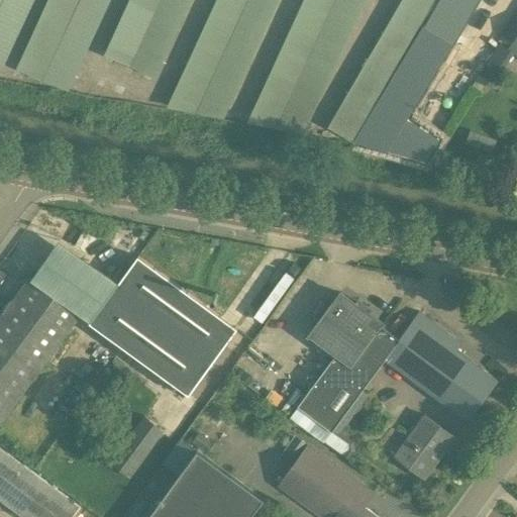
[(0,0),(0,59),(12,64),(37,0),(0,0)]
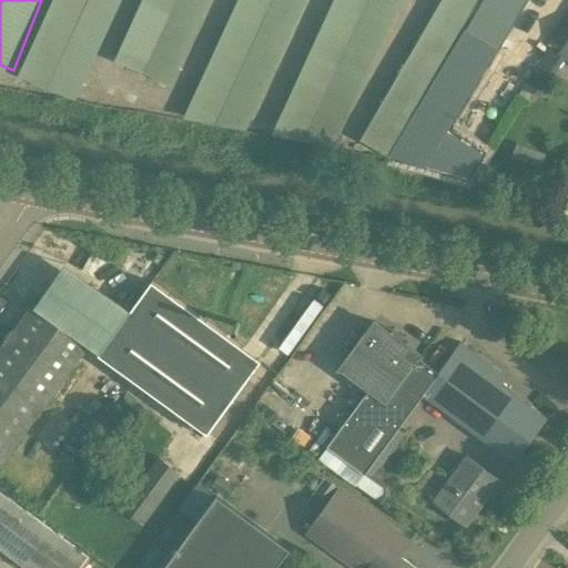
[(51,0),(20,75),(78,100),(119,0),(51,0)]
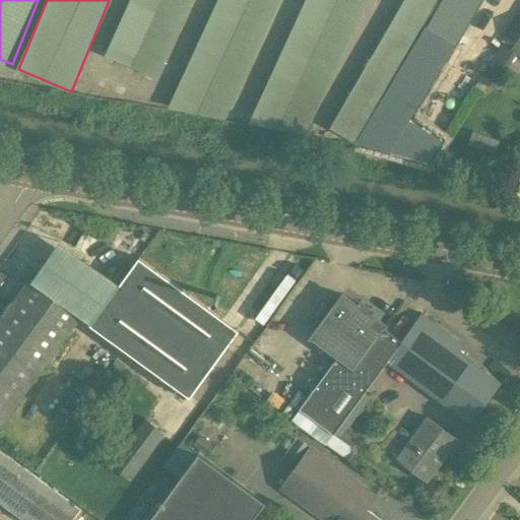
[(128,0),(106,55),(158,77),(190,0),(128,0)]
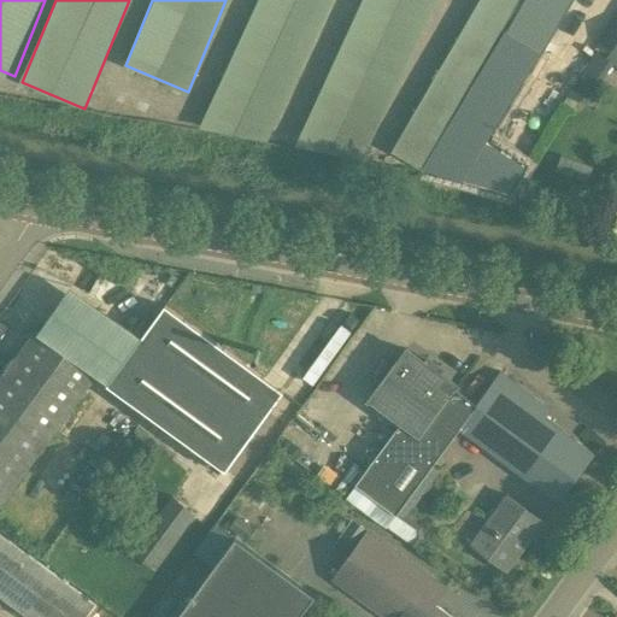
[(253,0),(204,121),(266,147),(328,0),(253,0)]
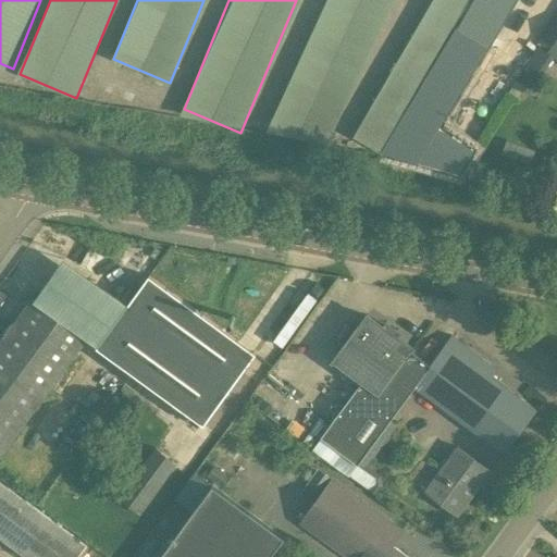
[(320,0),(272,130),(330,151),(386,0),(320,0)]
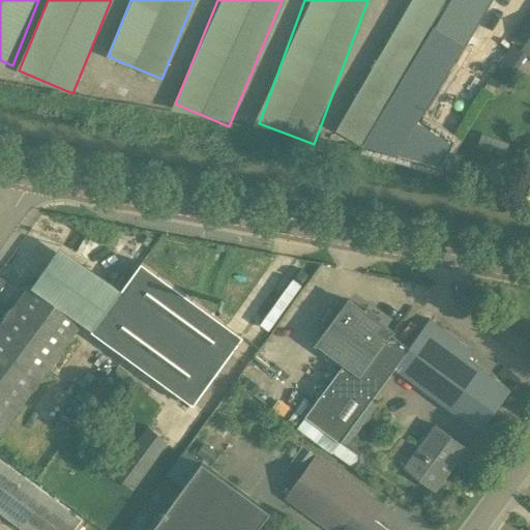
[(466,0),(450,0),(448,4),(479,23),(486,11),(466,0)]
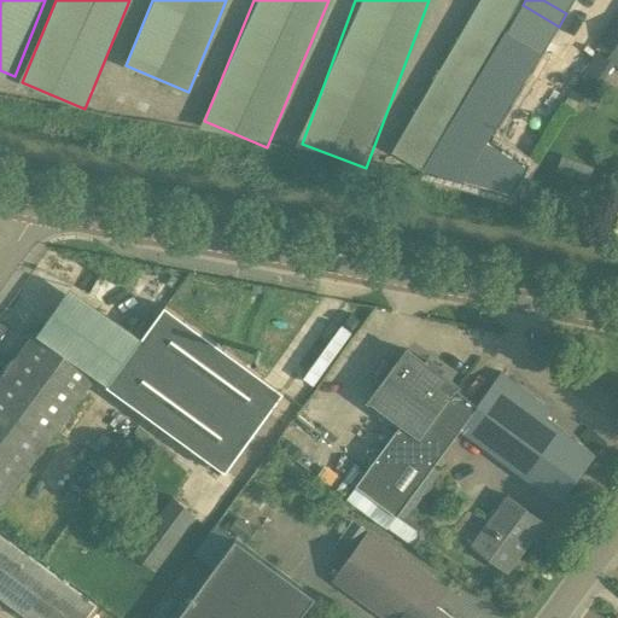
[(573,0),(543,0),(566,13),(573,0)]
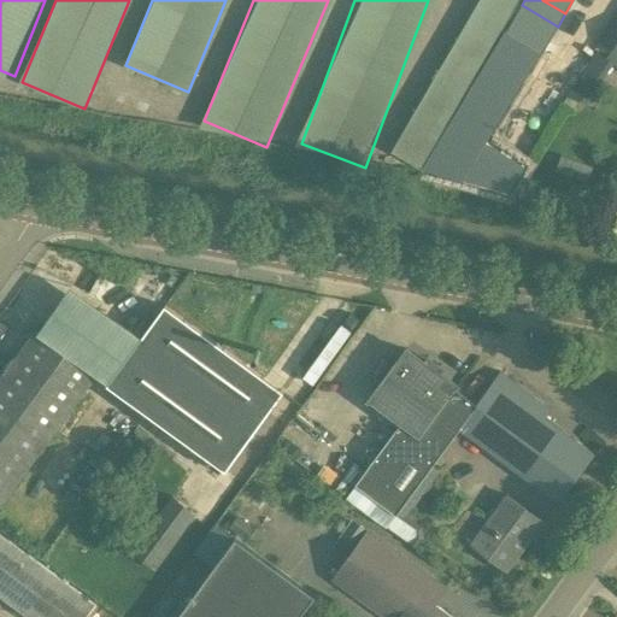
[(522,5),(515,18),(551,39),(558,27),(522,5)]
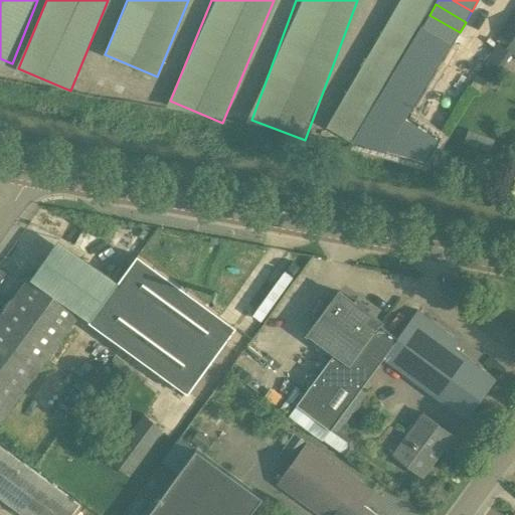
[(454,43),(460,32),(430,15),(422,26),(454,43)]
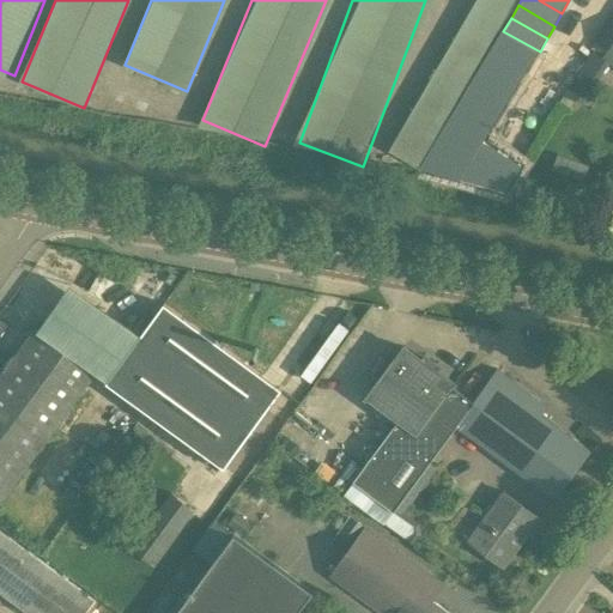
[(499,35),(491,48),(528,71),(536,58),(499,35)]
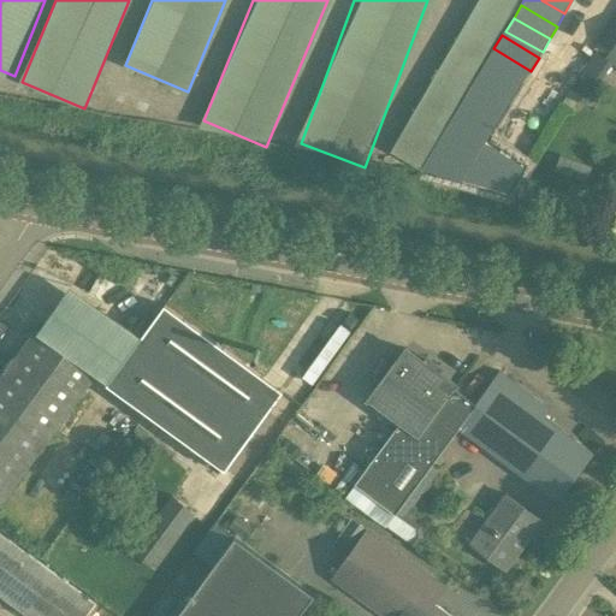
[(493,48),(486,61),(523,83),(531,71),(493,48)]
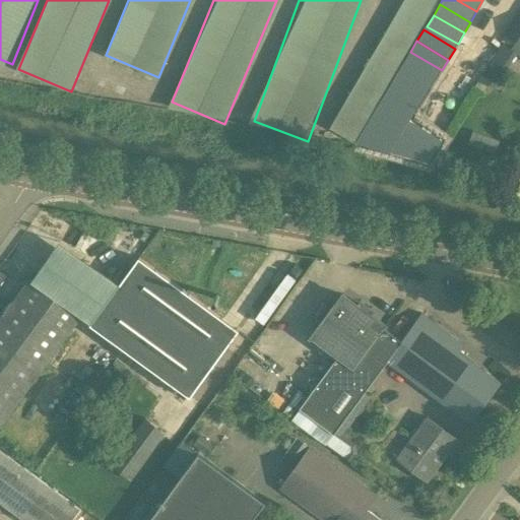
[(410,52),(404,62),(436,81),(442,70),(410,52)]
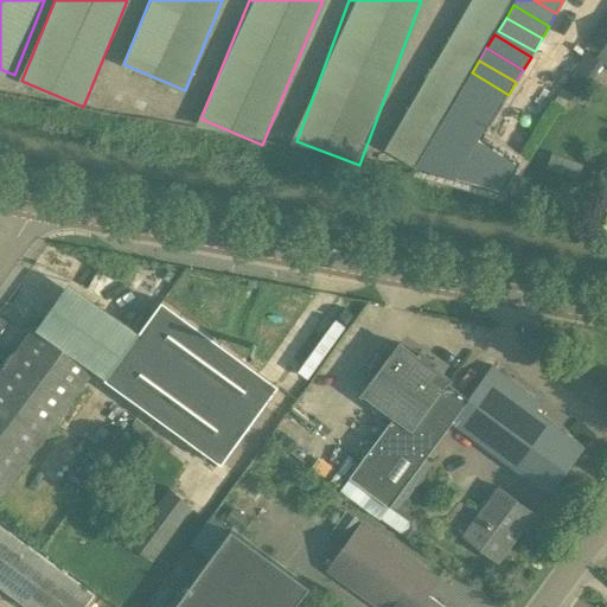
[(472,72),(464,85),(500,107),(509,95),(472,72)]
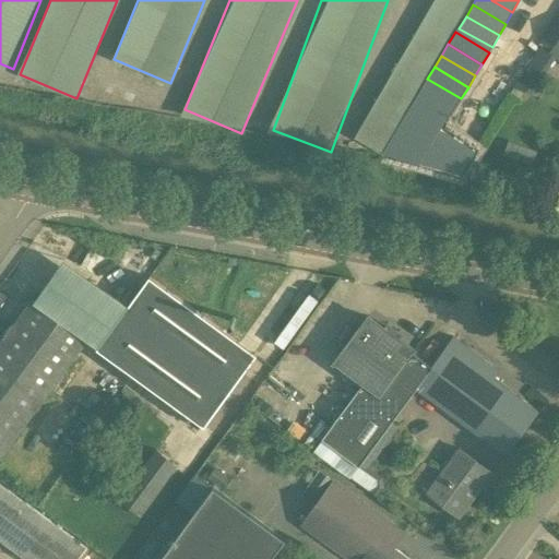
[(534,75),(524,69),(513,84),(523,92),(534,75)]
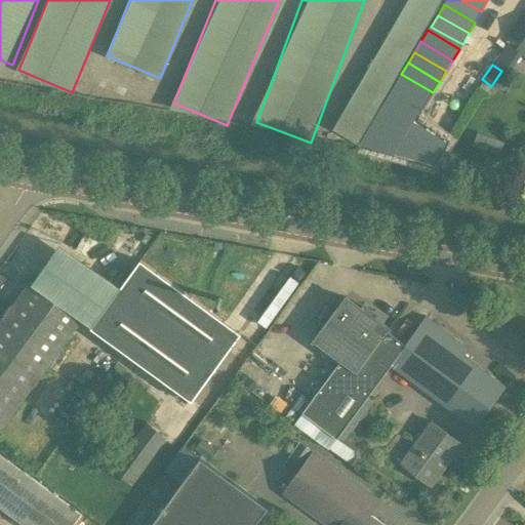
[(401,74),(395,85),(427,104),(433,92),(401,74)]
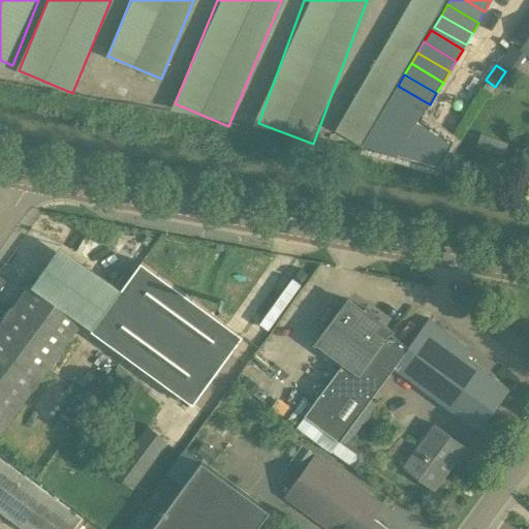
[(393,95),(424,114),(430,104),(398,86),(393,95)]
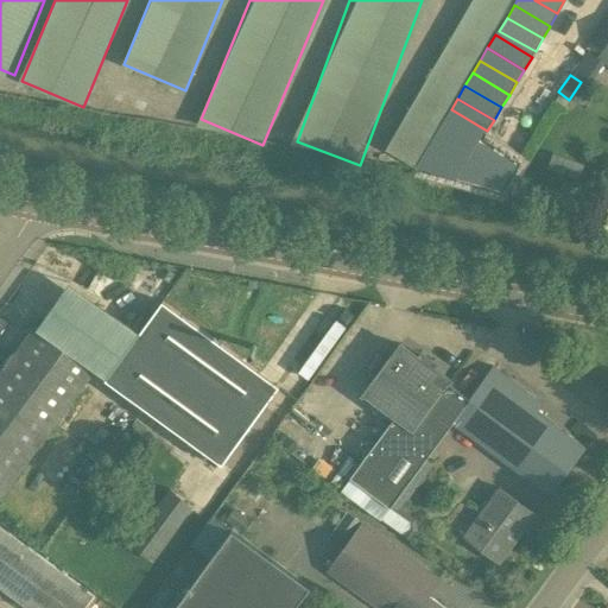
[(444,120),(480,140),(487,131),(451,109),(444,120)]
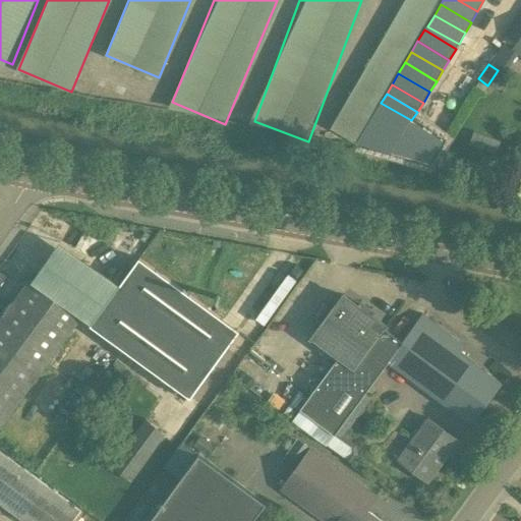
[(356,143),(410,159),(427,130),(411,120),(381,103),(356,143)]
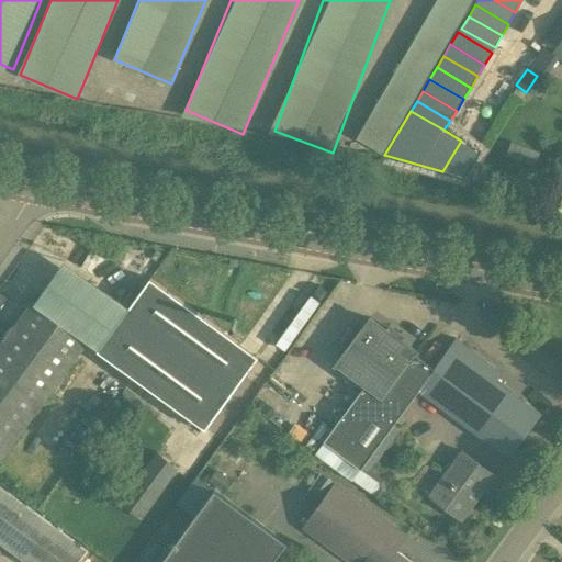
[(478,150),(461,141),(442,171),(462,177),(478,150)]
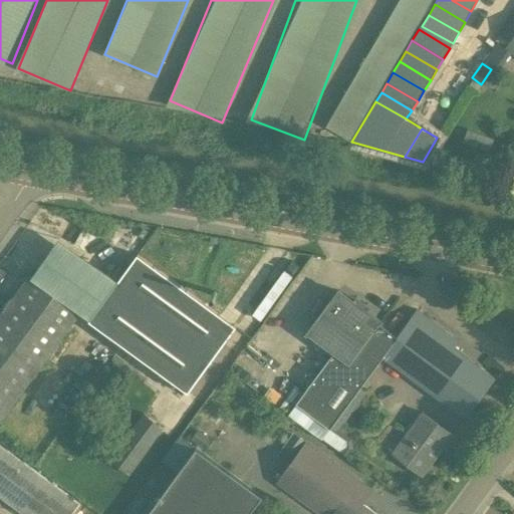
[(236,326),(139,255),(89,322),(188,394),(236,326)]
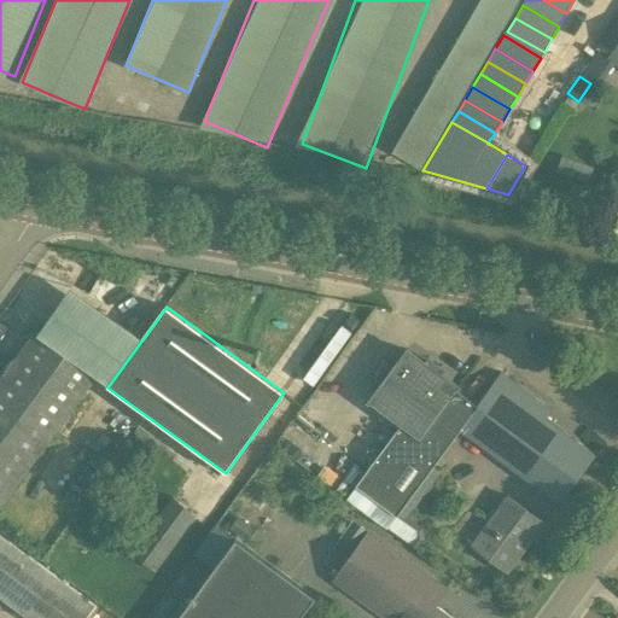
[(0,507),(95,378),(35,333),(0,380),(0,507)]
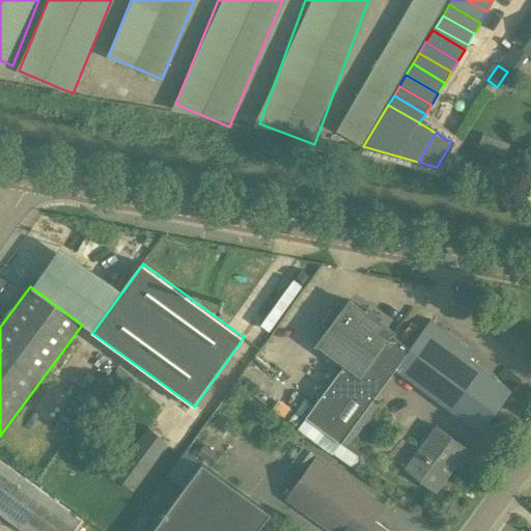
[(343,367),(306,418),(299,428),(337,456),(355,469),(360,462),(359,456),(341,444),(395,369),(411,348),(392,335),(393,333),(379,322),(379,316),(370,310),(365,311),(351,301),(317,345),(344,365),(343,367)]
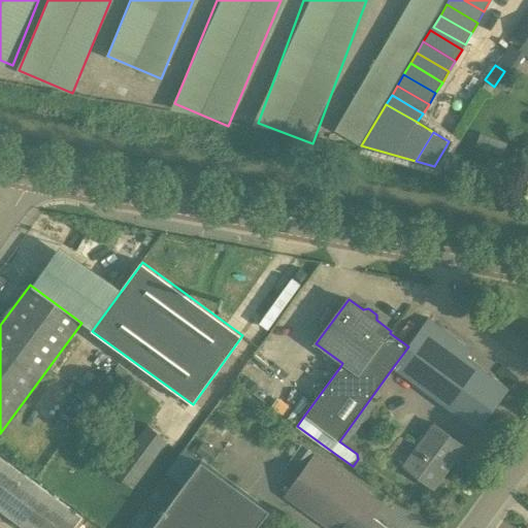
[(408,347),(393,367),(477,430),(508,388),(466,357),(471,351),(428,319),(408,347)]
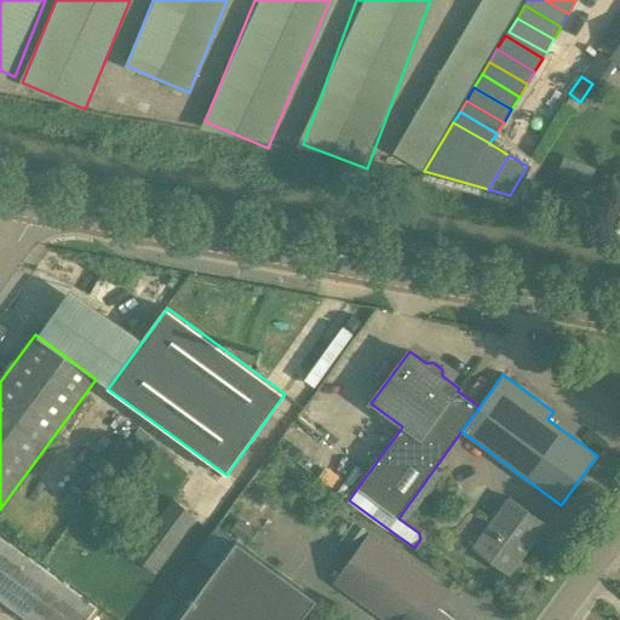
[(546,526),(509,498),(472,547),(510,575),(546,526)]
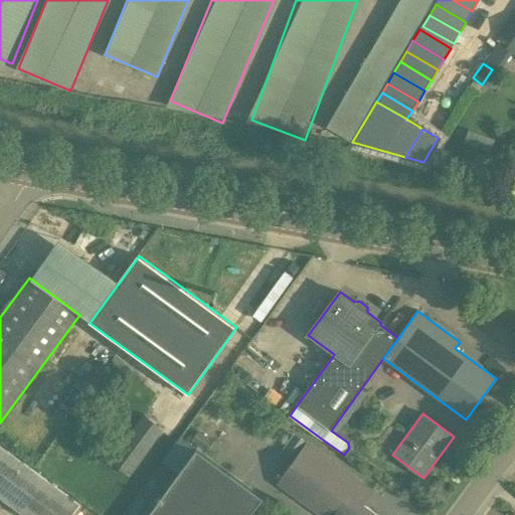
[(130,476),(163,428),(143,414),(110,462),(130,476)]
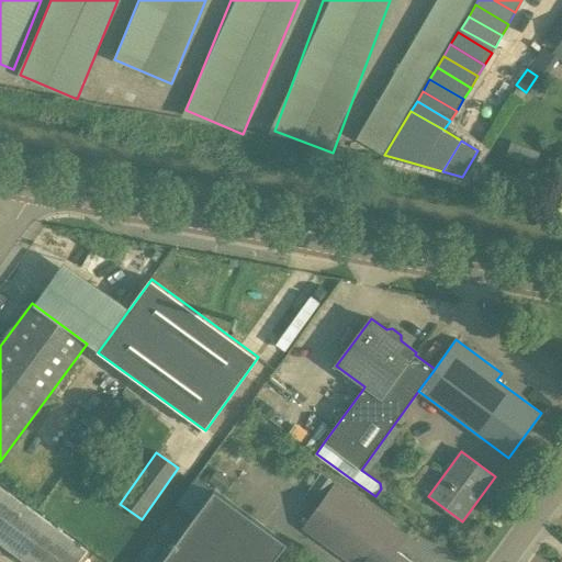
[(393,526),(335,483),(303,528),(348,561),(411,561),(382,540),(393,526)]
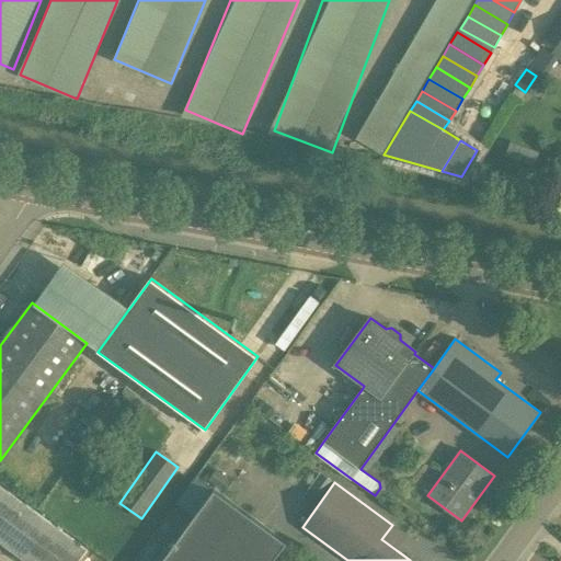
[(0,542),(24,560),(76,560),(84,550),(0,488),(0,542)]
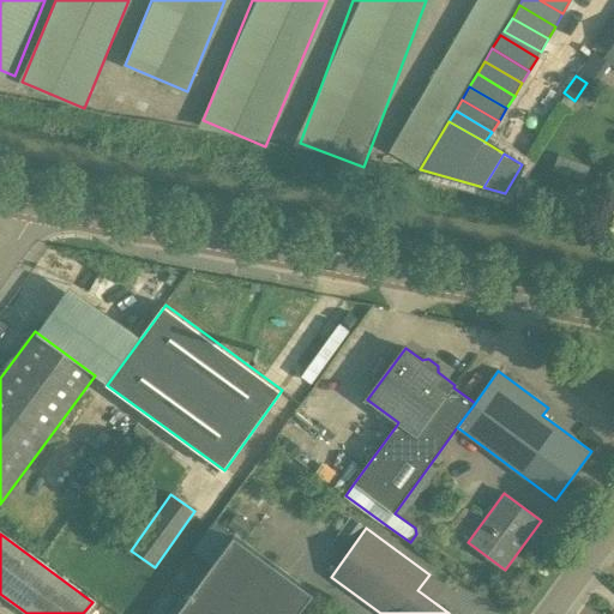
[(235,536),(206,576),(178,613),(296,613),(312,593),(235,536)]
